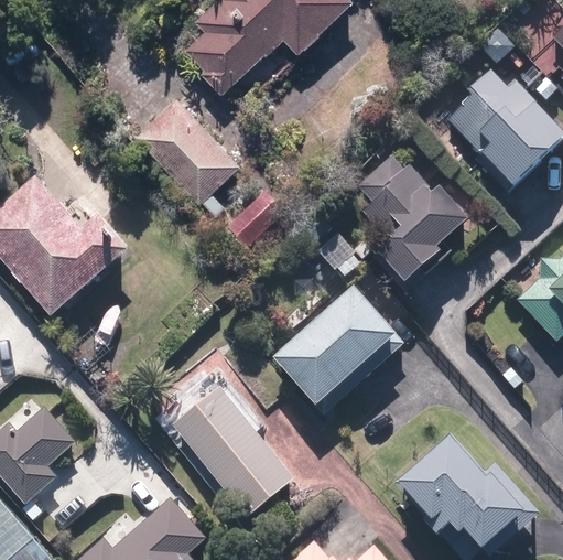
[(217,0),(197,19),(206,29),(185,50),(228,94),(289,35),(301,49),(350,0),(217,0)]
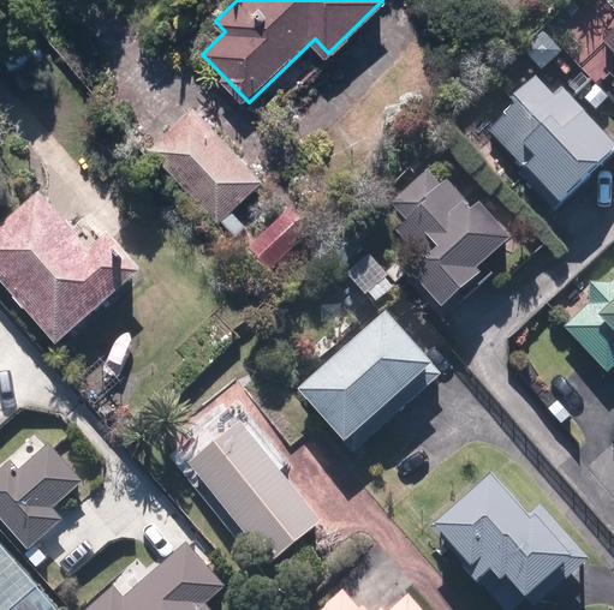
[(613,9),(613,10),(613,28),(602,39),(613,52),(613,9)]
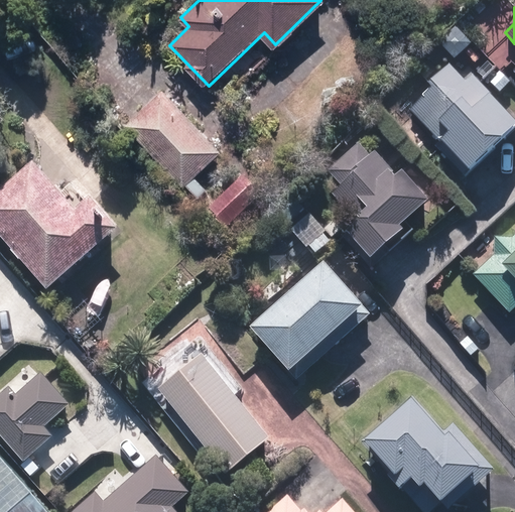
[(514,129),(514,119),(472,71),(461,80),(443,60),(424,78),(433,89),(412,108),(468,171),(493,149),(514,129)]
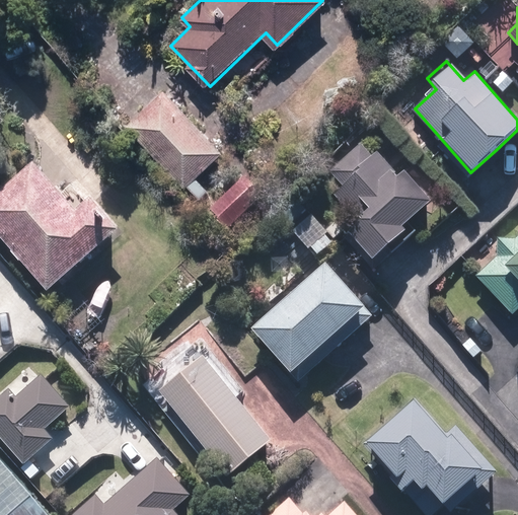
[(220,148),(162,86),(126,120),(182,181),(220,148)]
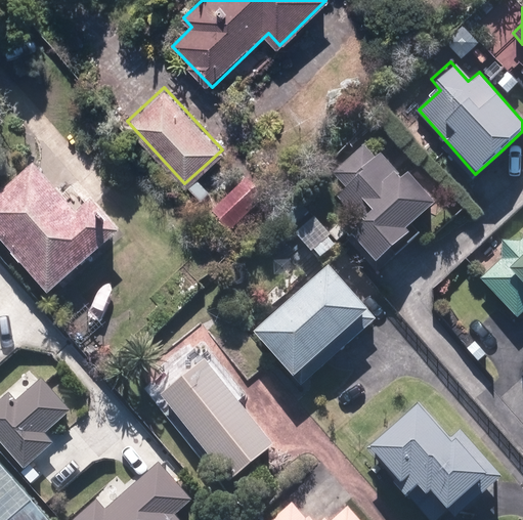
[(436,200),(406,167),(395,177),(366,144),(334,174),(347,189),(336,200),(361,228),(353,235),(381,266),(397,252),(417,234),(407,224),(436,200)]
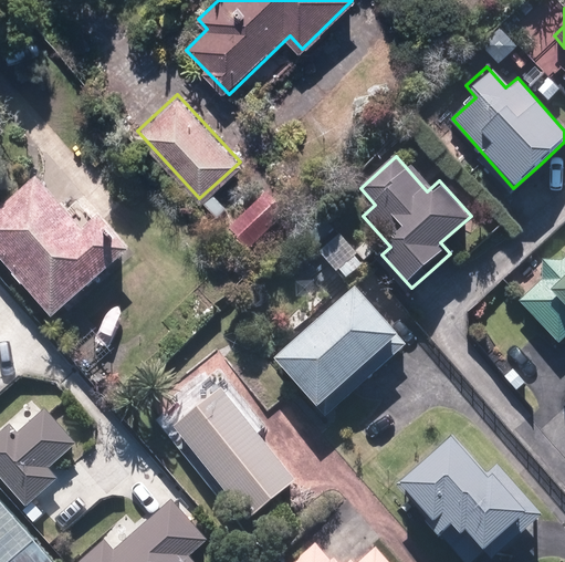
[(81,229),(37,178),(0,209),(0,257),(53,319),(131,251),(98,214),(81,229)]
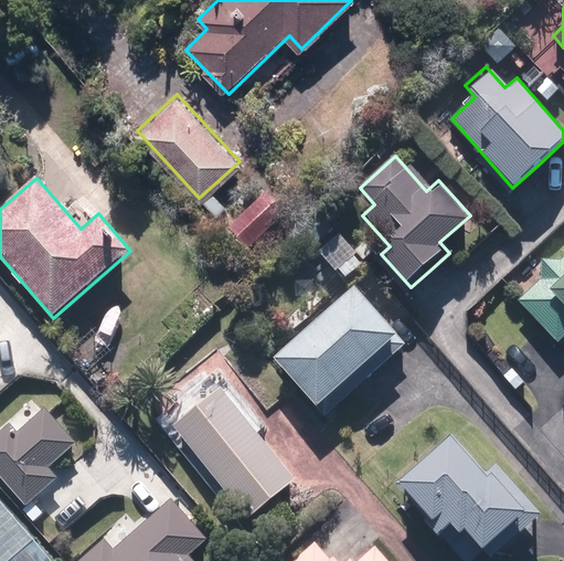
[(285,211),(268,191),(230,225),(246,245),(285,211)]
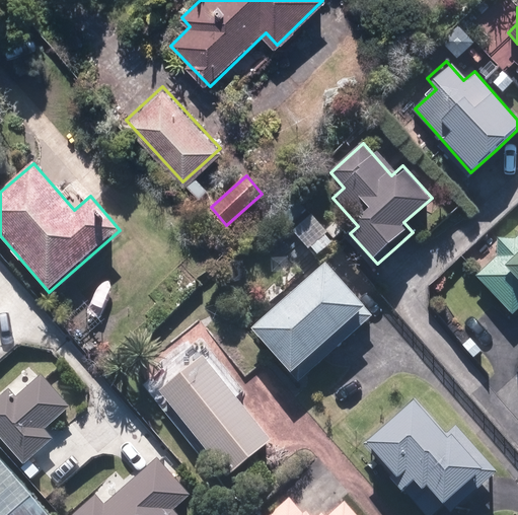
[(333,236),(291,192),(265,216),(281,234),(257,255),(277,276),(307,246),(314,253),(333,236)]
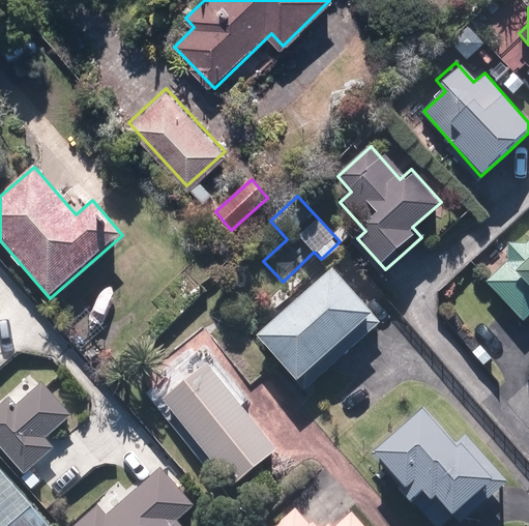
[(528,238),(525,243),(516,235),(498,252),(505,259),(485,279),(527,321),(528,318),(528,238)]
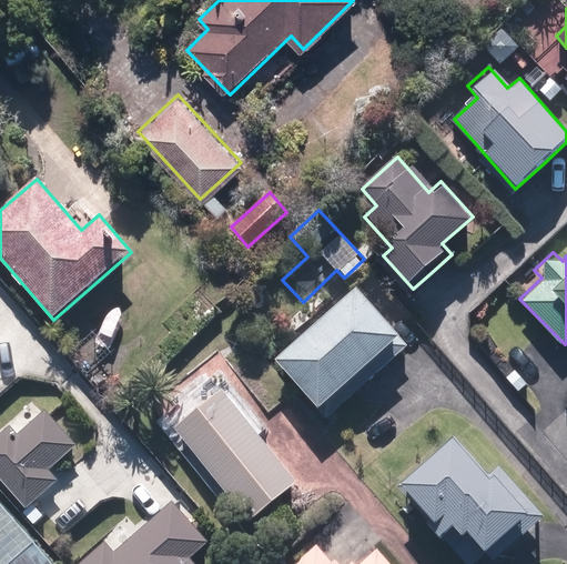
[(405,343),(356,288),(273,360),(322,415),(405,343)]
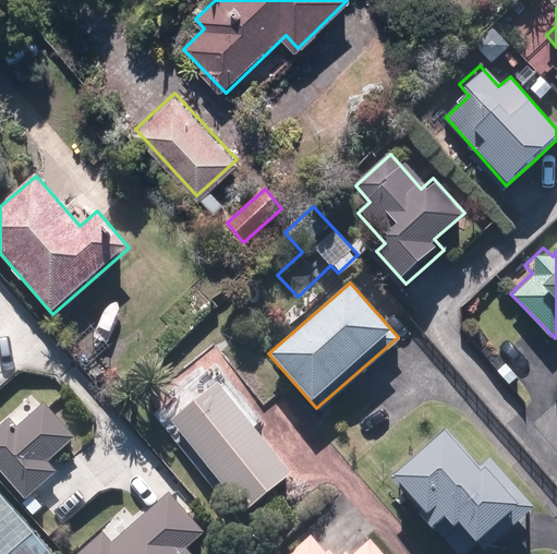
[(215,371),(165,411),(245,509),(295,468),(215,371)]
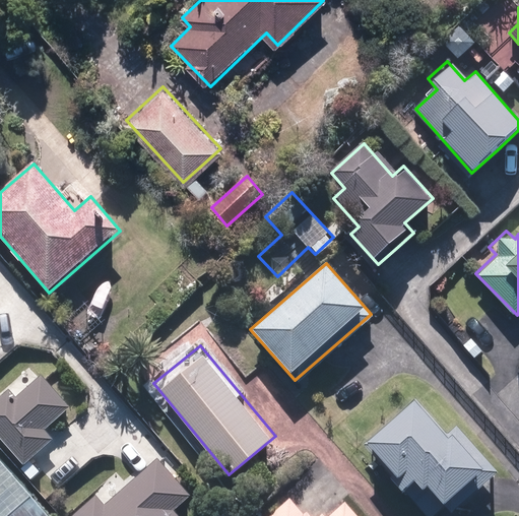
[(70,404),(40,374),(17,395),(7,385),(0,392),(0,433),(26,460),(51,436),(45,429),(70,404)]
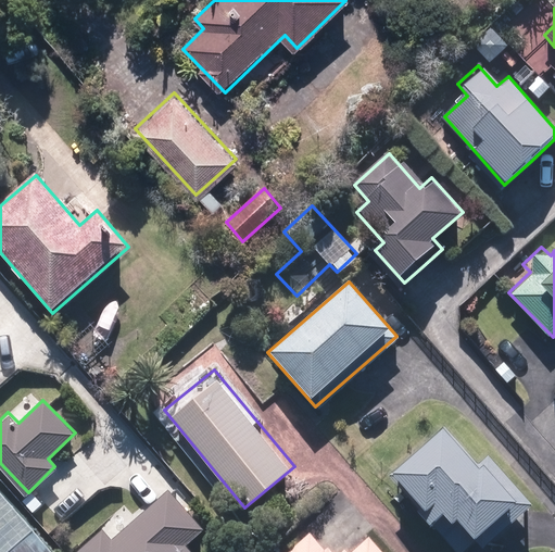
[(479,466),(442,425),(387,474),(437,530),(454,515),(483,547),(531,503),(489,456),(479,466)]
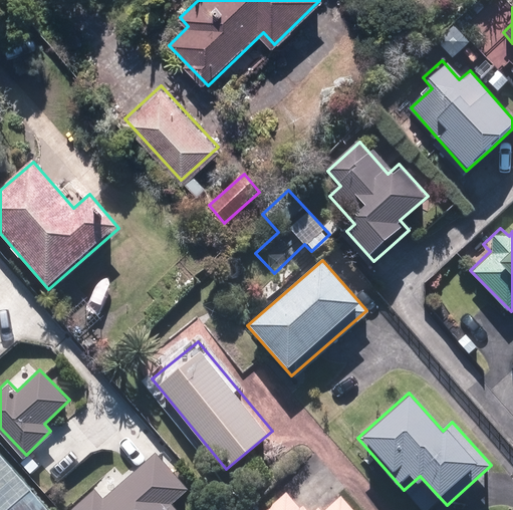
[(190,491),(155,451),(105,495),(95,484),(70,506),(73,509),(178,509),(174,505),(190,491)]
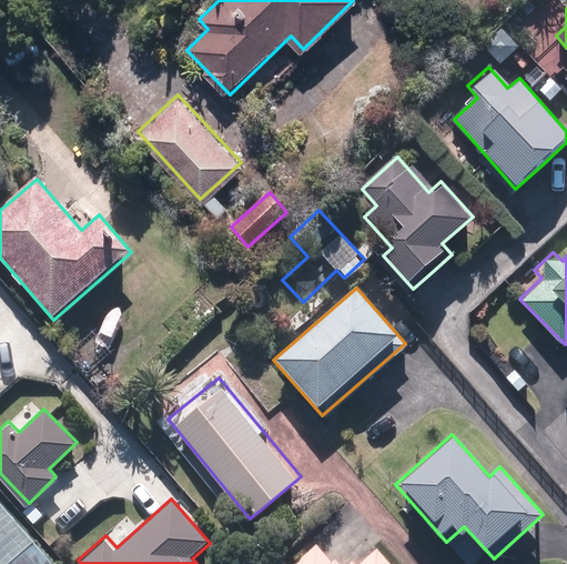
[(0,563),(54,563),(0,502),(0,563)]
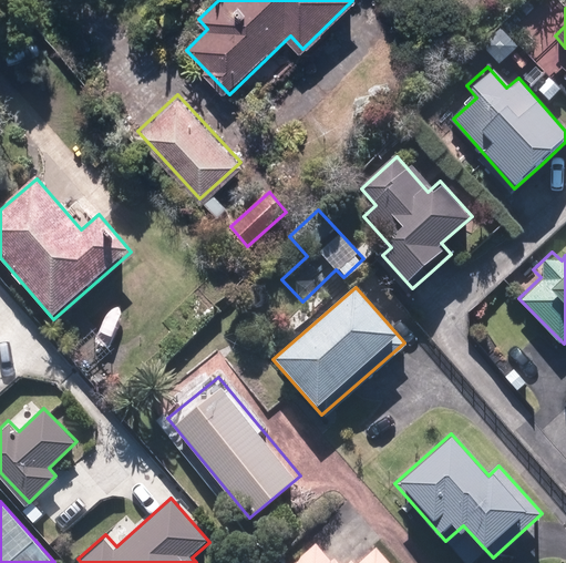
[(342,562),(320,536),(289,562),(393,562),(377,544),(354,562),(342,562)]
